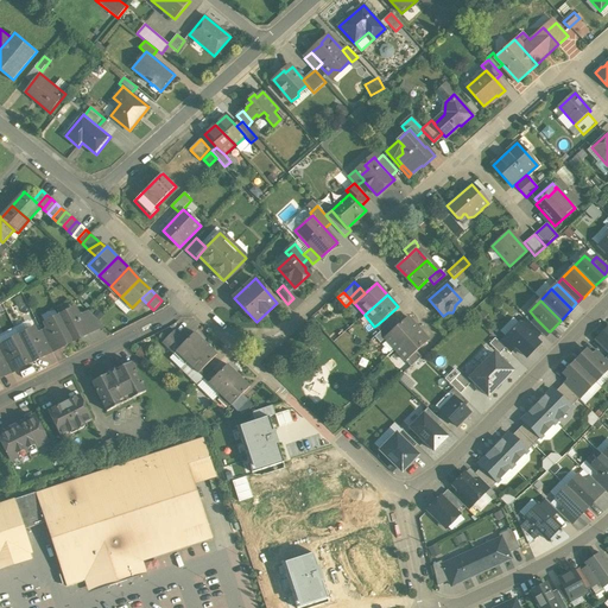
[(77,317),(74,309),(59,316),(73,342),(87,335),(86,334),(77,317)]
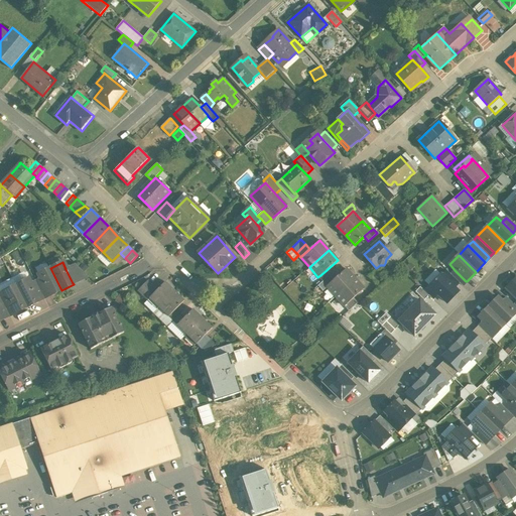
[(75,265),(66,269),(73,283),(87,276),(75,265)]
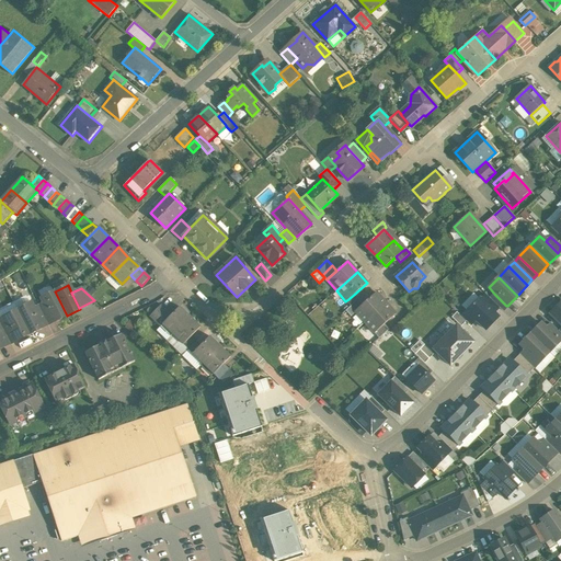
[(67,316),(55,292),(42,298),(44,304),(54,321),(54,322),(67,316)]
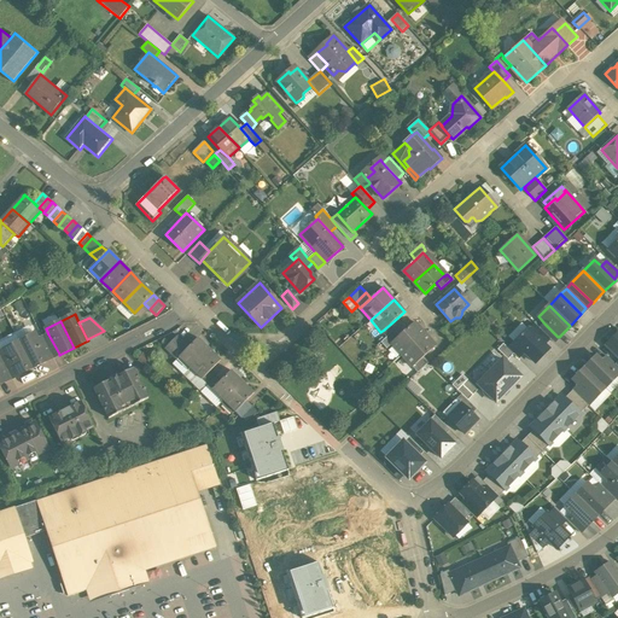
[(392,322),(384,330),(380,332),(386,337),(397,327),(392,322)]
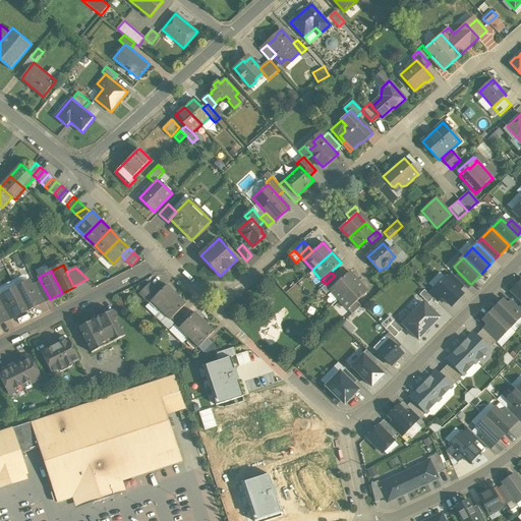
[(339,281),(330,289),(330,290),(339,299),(357,282),(349,272),(339,281)]
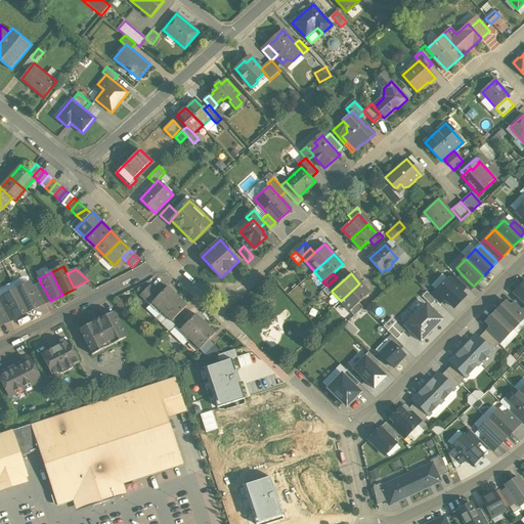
[(473,286),(462,274),(457,279),(467,288),(469,290),(473,286)]
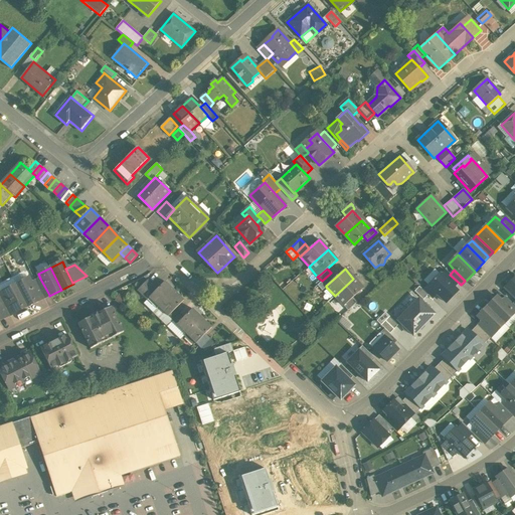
[(450,275),(446,271),(441,276),(454,288),(459,283),(450,275)]
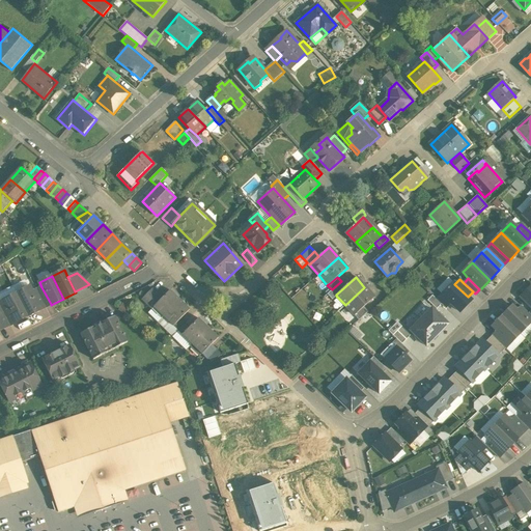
[(332,289),(327,295),(332,300),(336,296),(336,295),(345,286),(341,281),(332,289)]
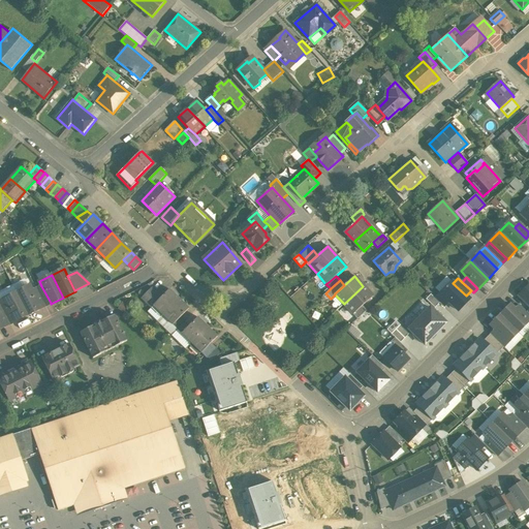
[(452,282),(446,287),(445,287),(444,288),(445,288),(440,293),(448,303),(458,311),(469,300),(466,296),(453,283),(452,282)]
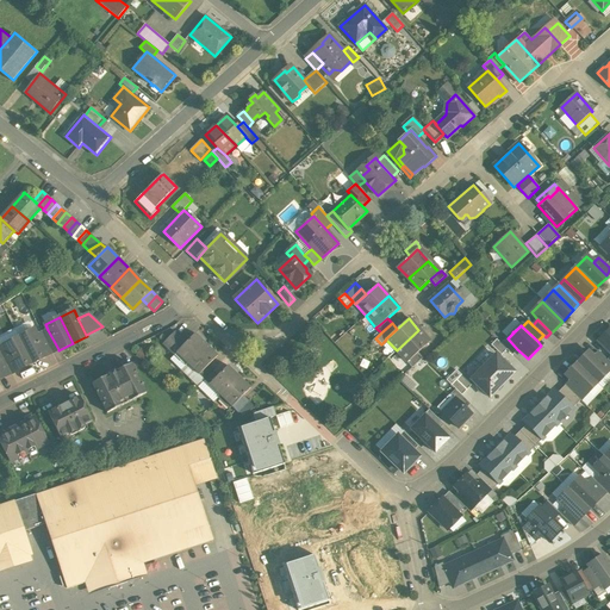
[(58,349),(48,330),(42,334),(51,353),(58,349)]
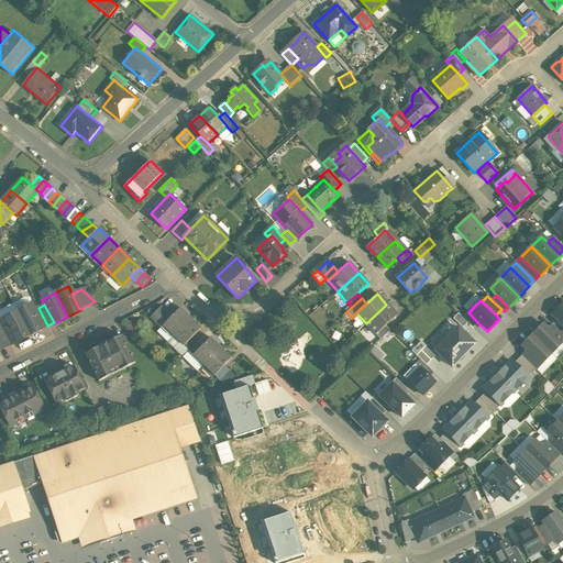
[(386,305),(366,323),(375,334),(386,326),(396,316),(386,305)]
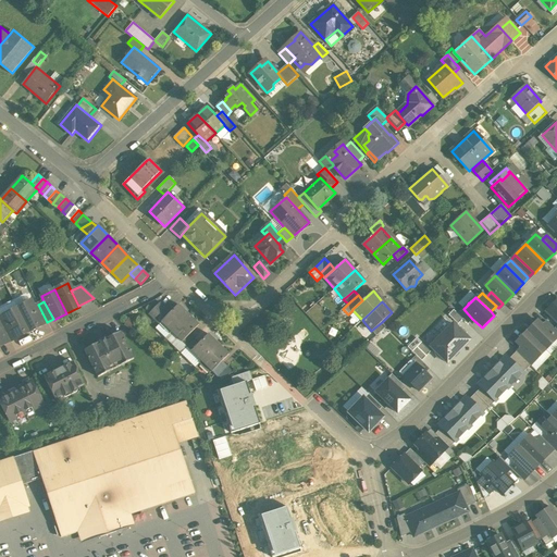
[(556,301),(546,312),(556,322),(556,301)]
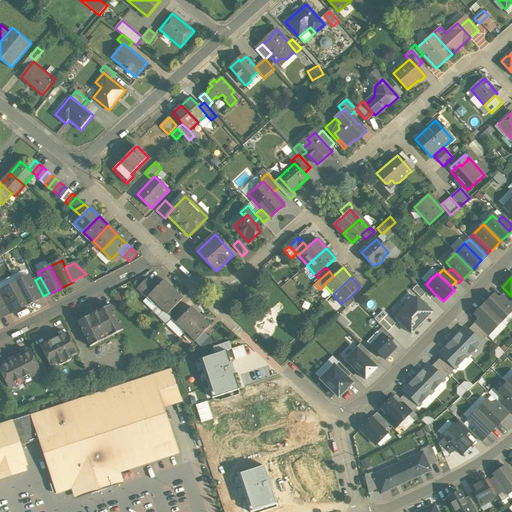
[(30,282),(27,278),(16,284),(26,305),(38,299),(30,282)]
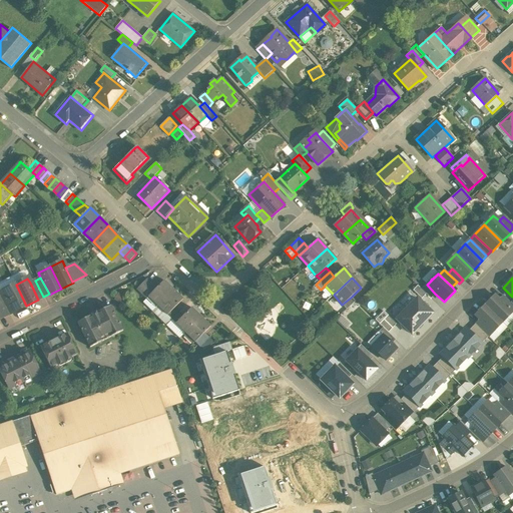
[(156,289),(146,280),(137,290),(147,300),(149,298),(148,297),(156,289)]
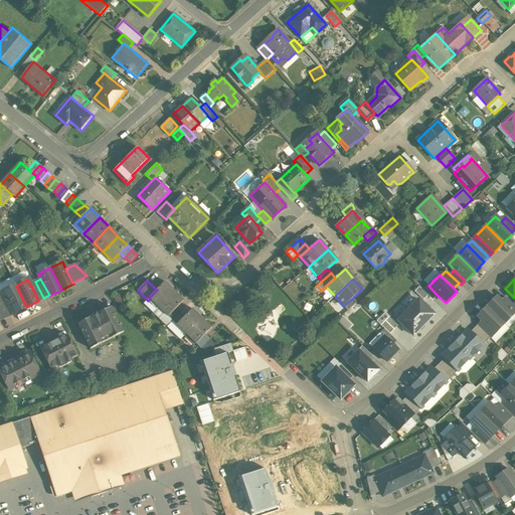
[(43,298),(35,282),(30,284),(38,300),(43,298)]
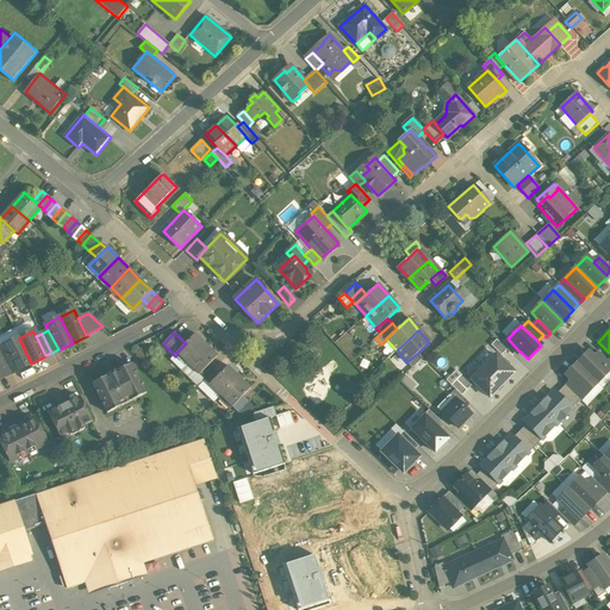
[(186,343),(176,353),(178,354),(188,363),(206,344),(195,334),(186,343)]
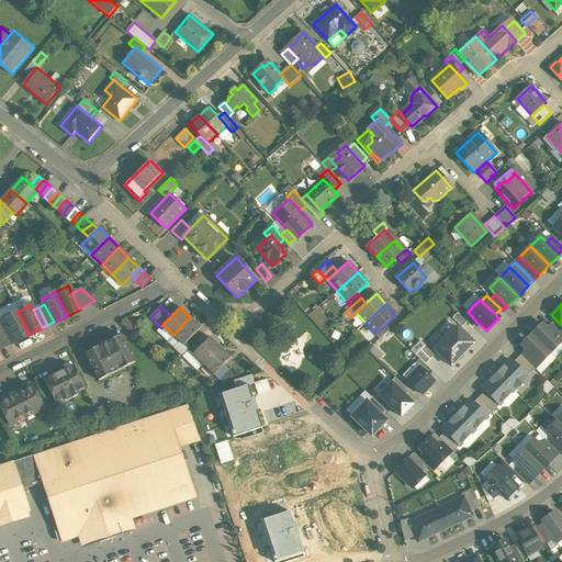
[(18,312),(4,318),(6,322),(15,340),(17,341),(29,335),(18,312)]
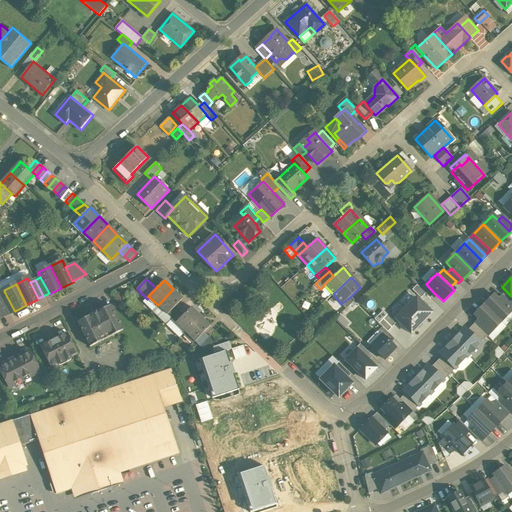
[(434,293),(426,284),(421,289),(425,293),(429,298),(434,293)]
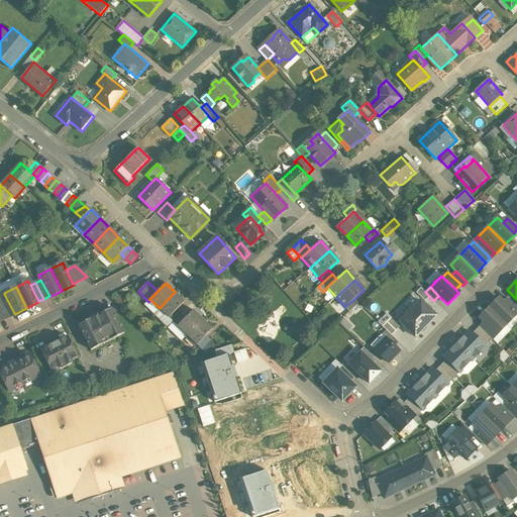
[(425,292),(420,288),(416,293),(424,301),(429,296),(425,292)]
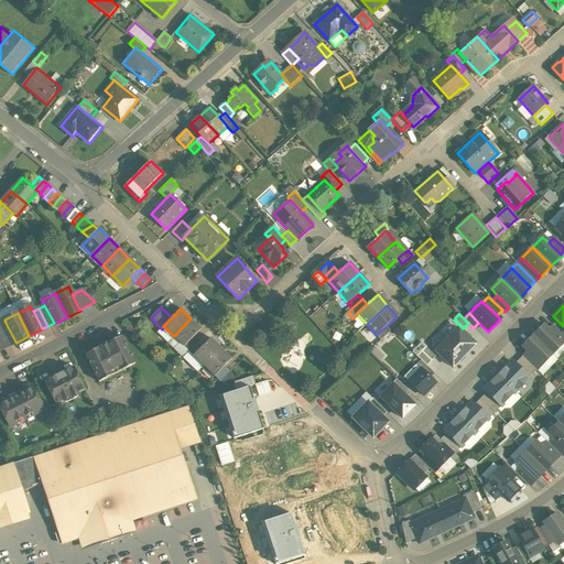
[(191,318),(174,336),(184,347),(193,338),(202,329),(191,318)]
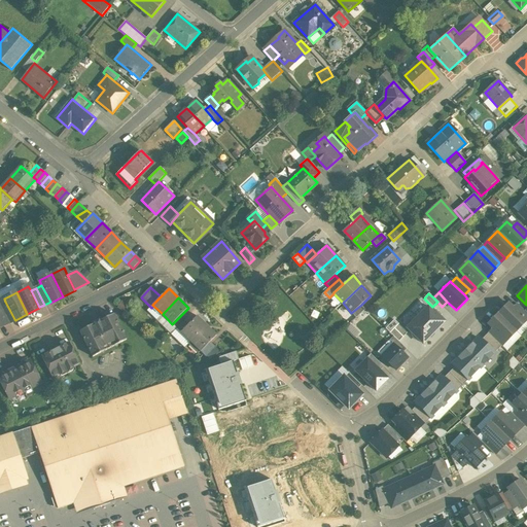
[(5,302),(0,304),(9,322),(14,319),(5,302)]
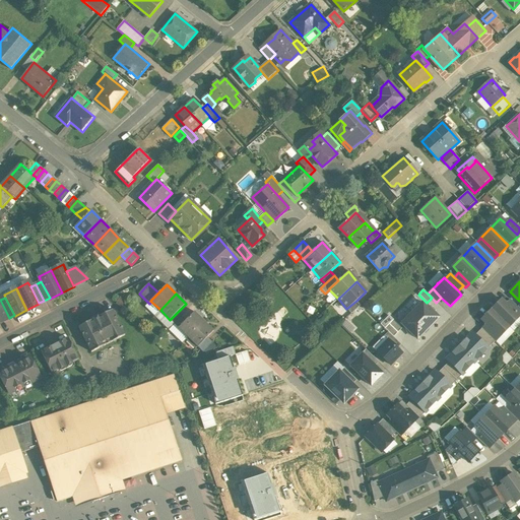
[(9,318),(0,300),(0,313),(4,321),(9,318)]
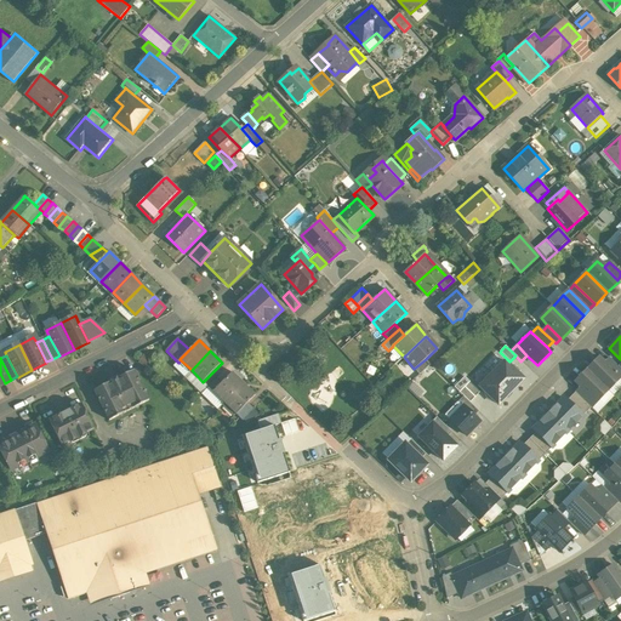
[(604,363),(598,358),(587,370),(608,391),(620,379),(604,363)]
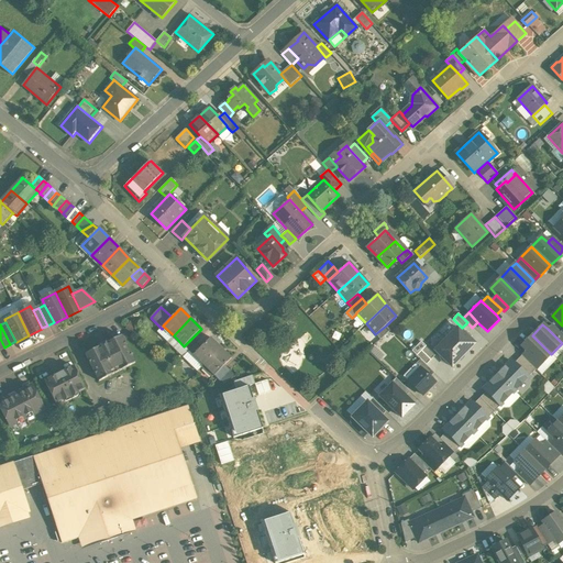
[(562,334),(560,332),(552,324),(548,329),(562,343),(562,341),(562,334)]
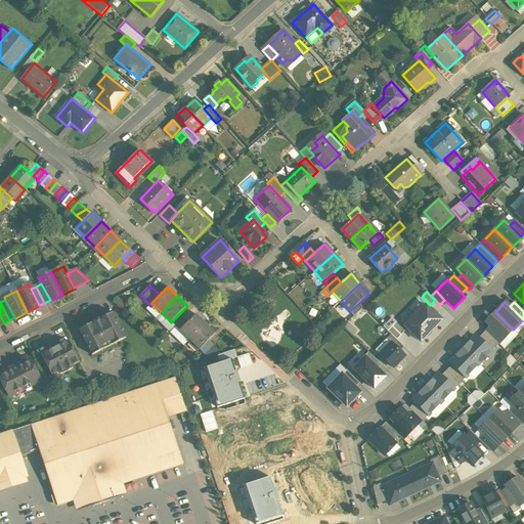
[(359,303),(349,311),(354,316),(363,307),(359,303)]
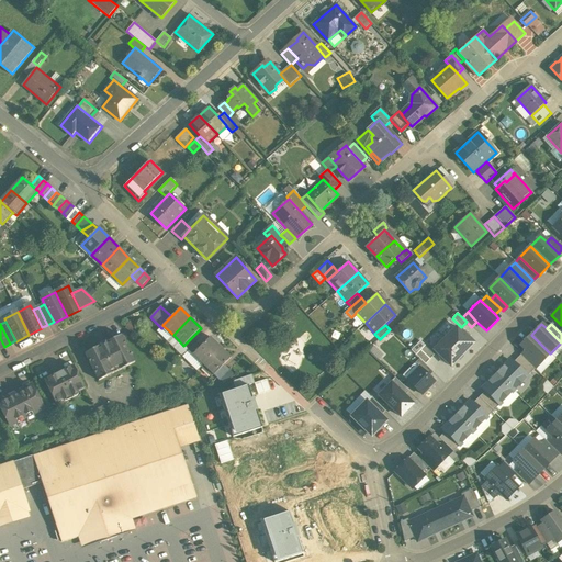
[(457,327),(434,350),(438,355),(438,357),(439,360),(441,361),(444,362),(447,362),(450,367),(473,344),(468,338),(470,336),(464,330),(462,333),(457,327)]
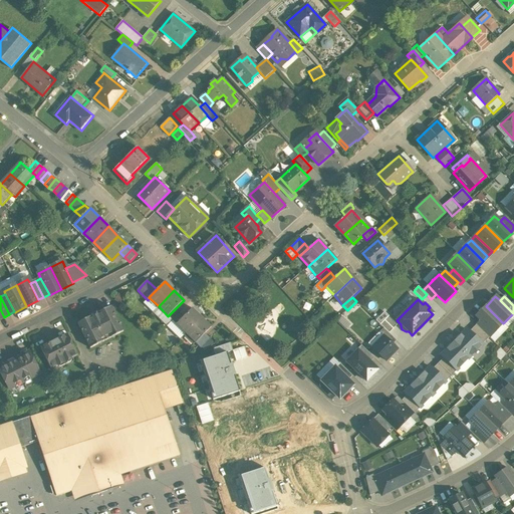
[(503,323),(486,306),(476,316),(480,320),(493,333),(503,323)]
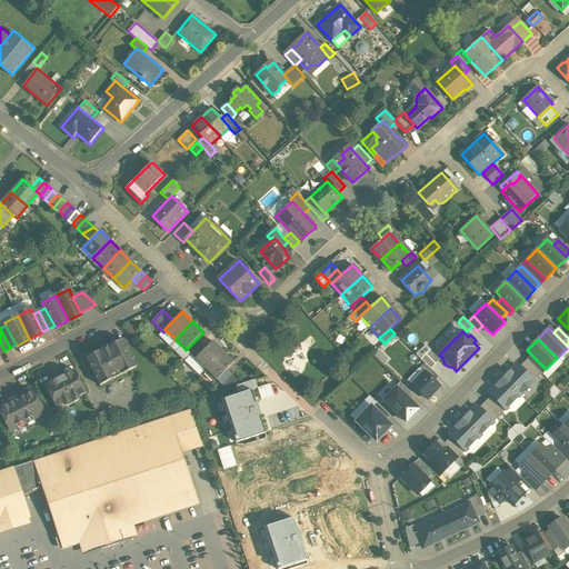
[(101,350),(86,358),(99,386),(136,367),(122,340),(107,348),(106,347),(100,349),(101,350)]
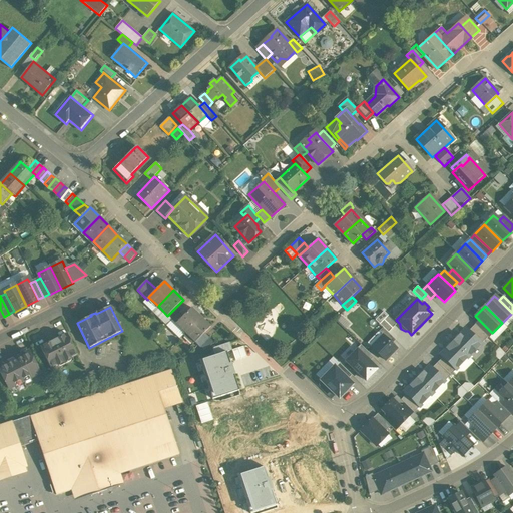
[(175,308),(167,316),(171,320),(179,312),(175,308)]
